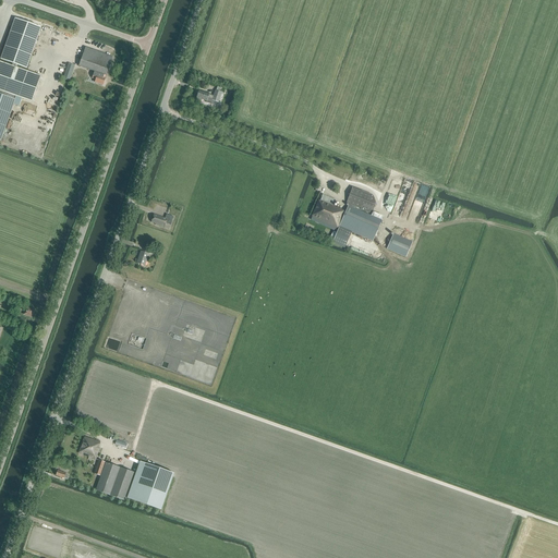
[(0,60),(27,69),(41,27),(15,19),(0,60)]
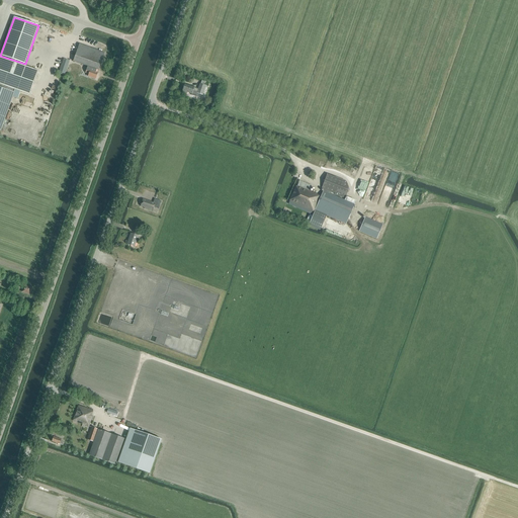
[(59,40),(63,29),(54,26),(50,36),(59,40)]
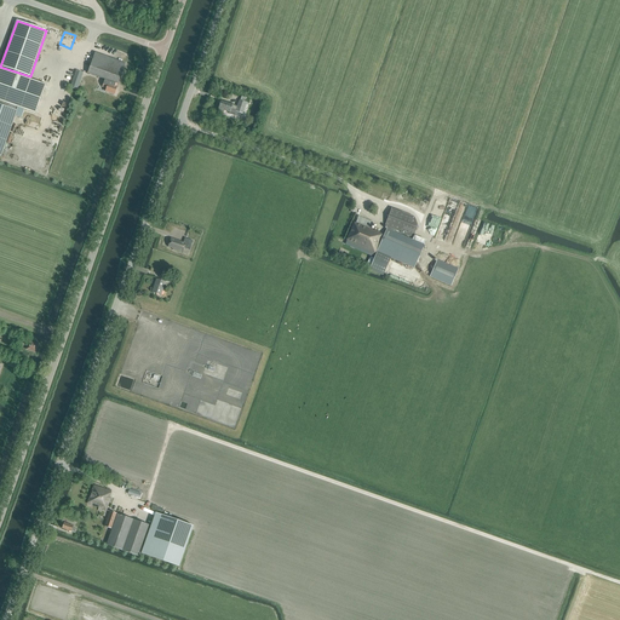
[(105,92),(114,95),(125,63),(95,52),(87,74),(105,80),(102,87),(107,90),(105,92)]
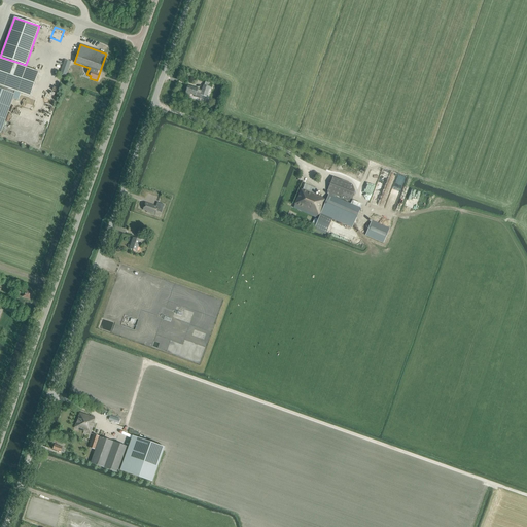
[(0,133),(1,134),(15,92),(30,97),(39,72),(0,58),(0,133)]
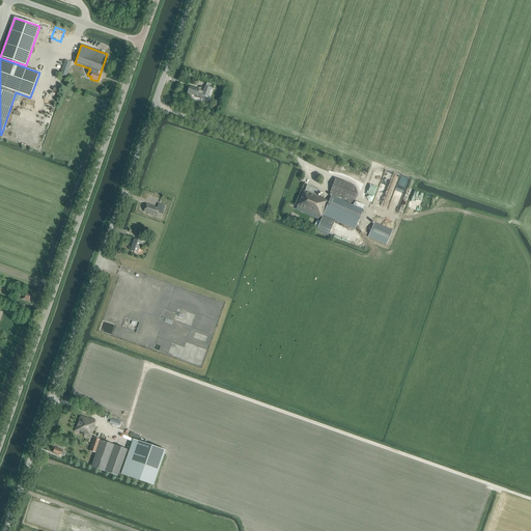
[(60,76),(66,78),(71,63),(65,61),(60,76)]
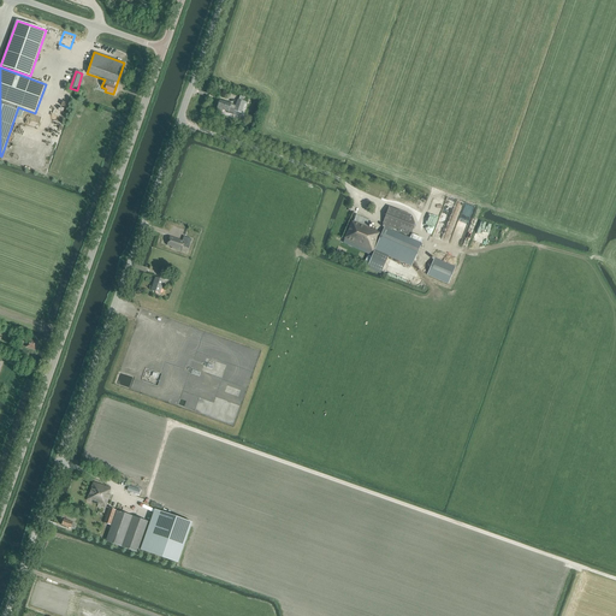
[(236,106),(220,100),(217,111),(223,113),(223,111),(229,112),(227,114),(234,116),(235,111),(242,113),(246,102),(247,104),(249,99),(241,95),(238,101),(238,100),(236,106)]
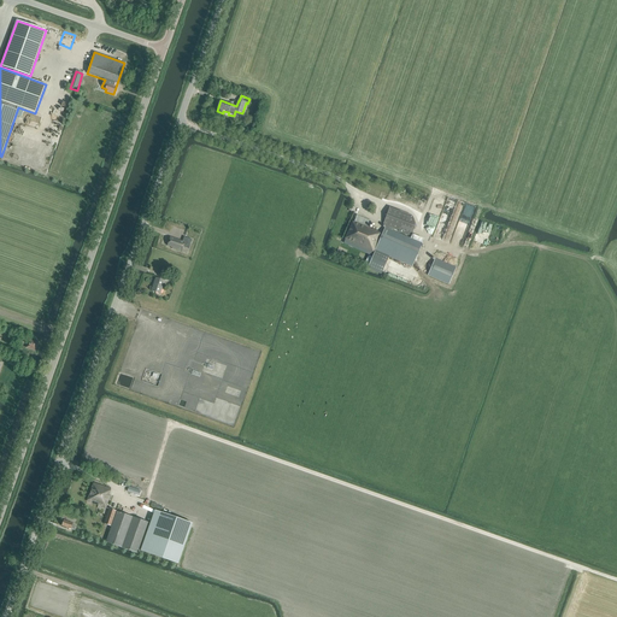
[(387,225),(394,229),(399,231),(398,233),(411,236),(415,227),(415,225),(413,221),(412,216),(389,207),(383,224),(387,225)]
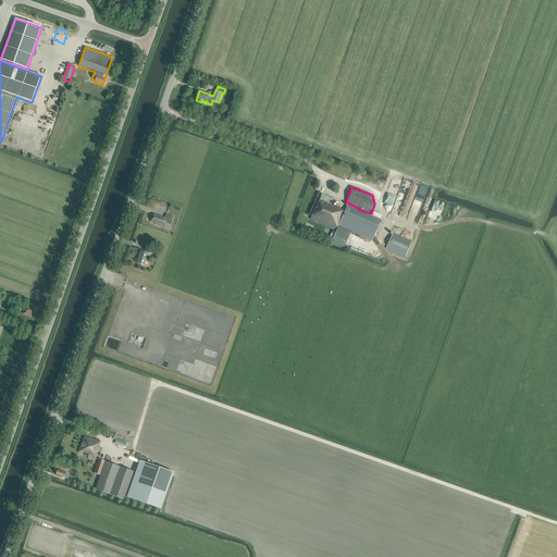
[(335,201),(335,200),(322,195),(320,200),(319,200),(311,217),(336,227),(337,225),(338,226),(345,211),(335,207),(337,202),(335,201)]
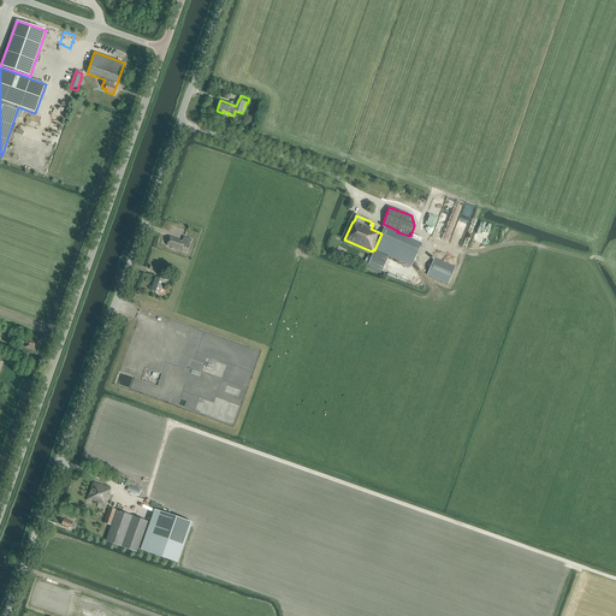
[(392,231),(394,229),(386,225),(381,234),(374,250),(389,256),(412,266),(421,243),(392,231)]
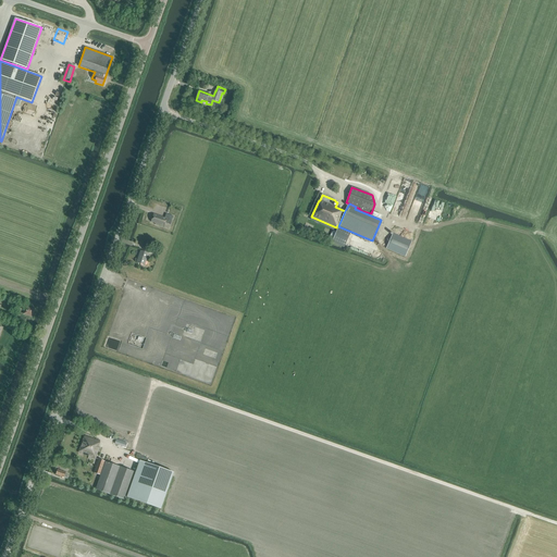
[(159,226),(160,225),(164,226),(165,223),(171,224),(173,217),(166,213),(164,218),(153,214),(151,222),(156,223),(155,224),(159,226)]
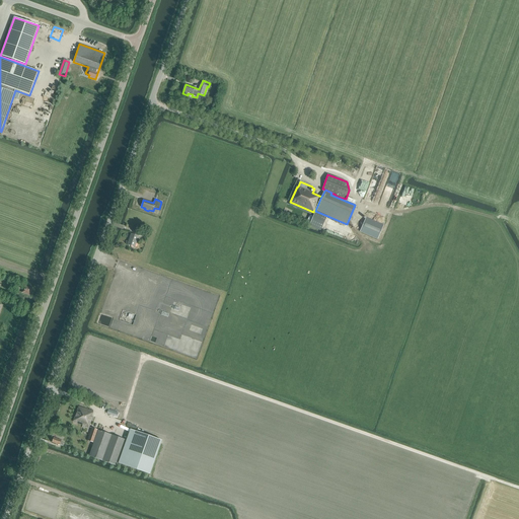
[(360,232),(377,240),(384,225),(366,217),(360,232)]
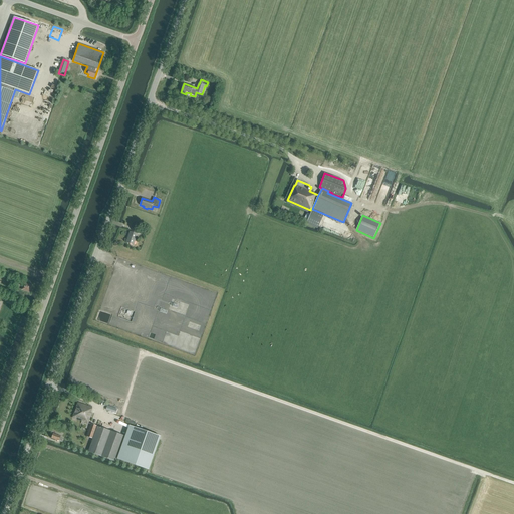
[(126,242),(134,245),(138,234),(130,232),(126,242)]
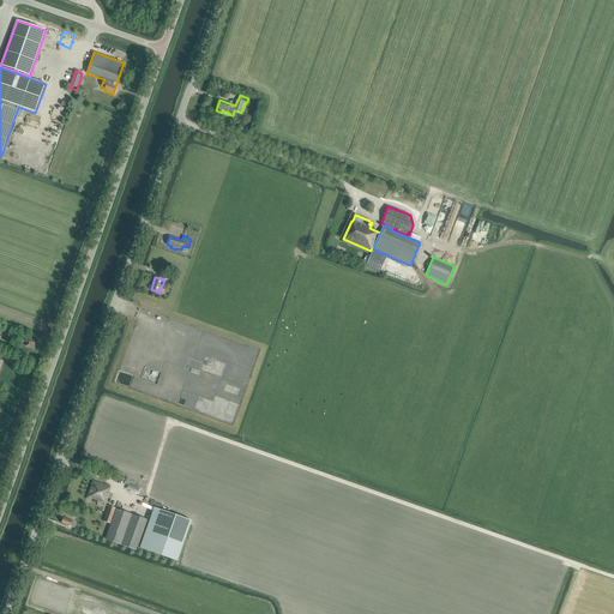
[(26,347),(35,349),(37,342),(29,338),(26,347)]
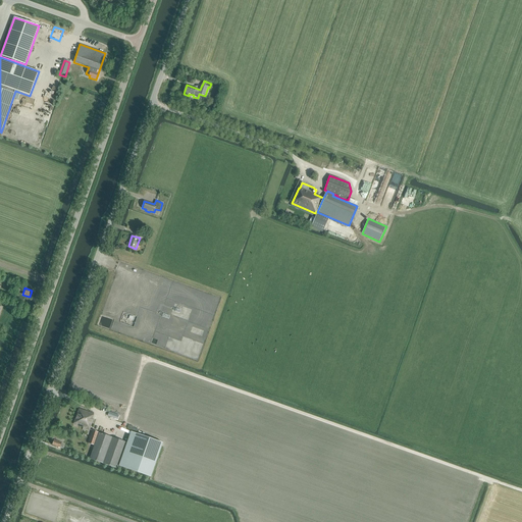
[(74,424),(90,429),(94,419),(93,418),(94,415),(94,414),(80,410),(74,424)]
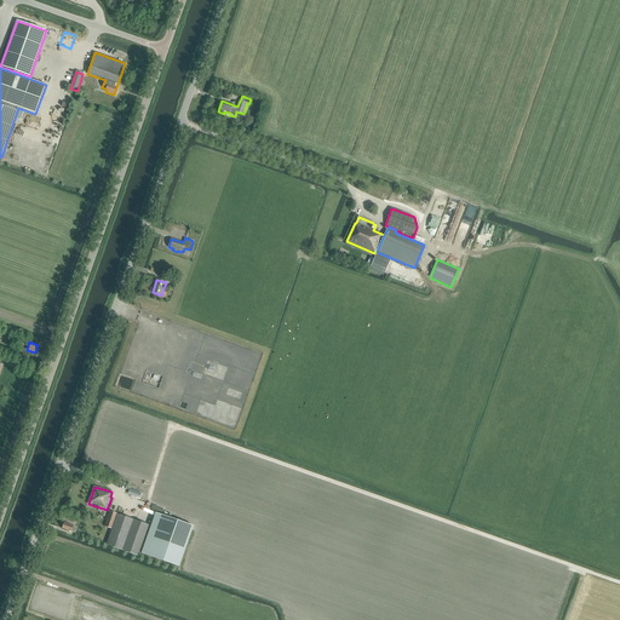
[(107,545),(138,556),(149,526),(109,511),(104,527),(112,529),(107,545)]
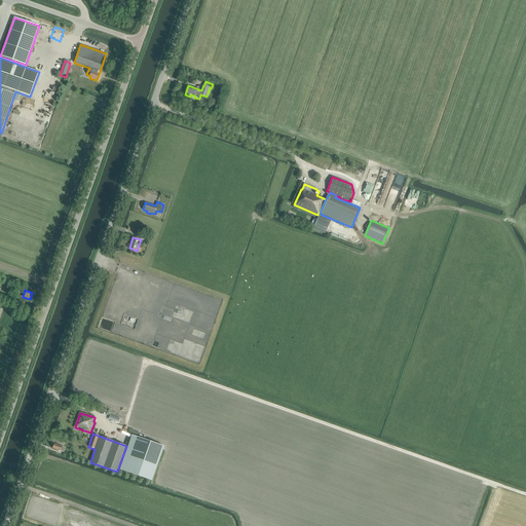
[(119,470),(152,481),(157,464),(163,446),(132,435),(119,470)]
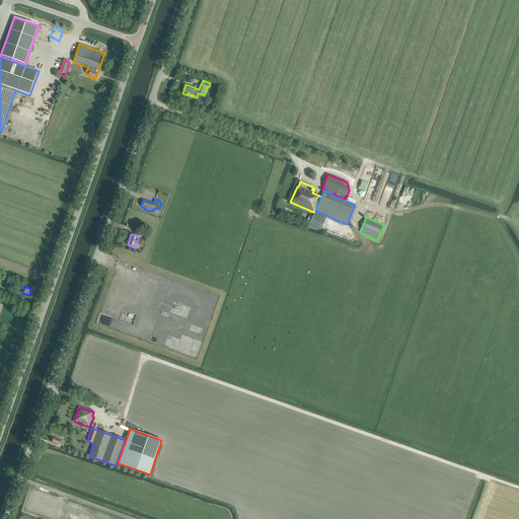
[(52,443),(60,446),(60,445),(63,446),(65,442),(54,438),(52,443)]
